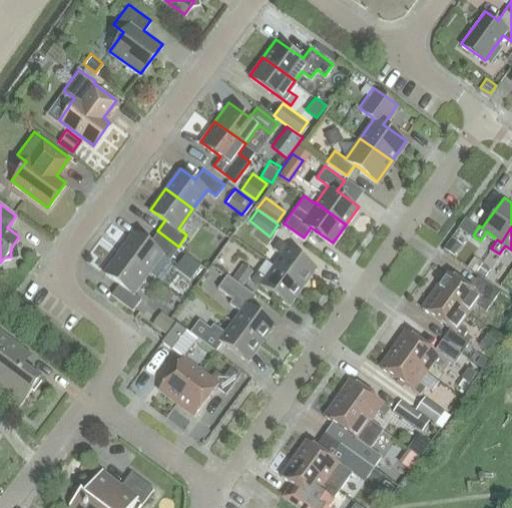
[(169,258),(178,246),(157,230),(149,241),(134,230),(119,250),(147,271),(161,251),(169,258)]
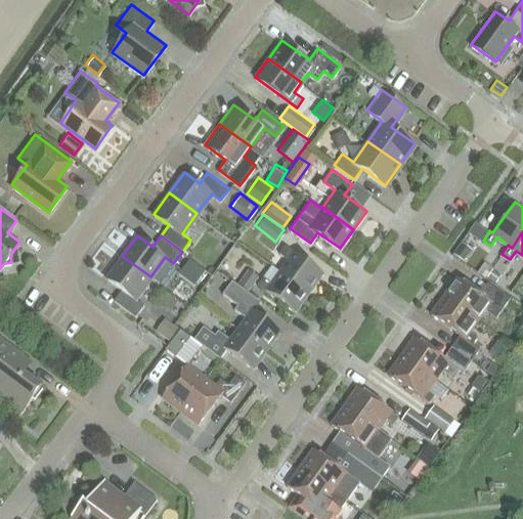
[(464,236),(454,250),(464,257),(474,244),(464,236)]
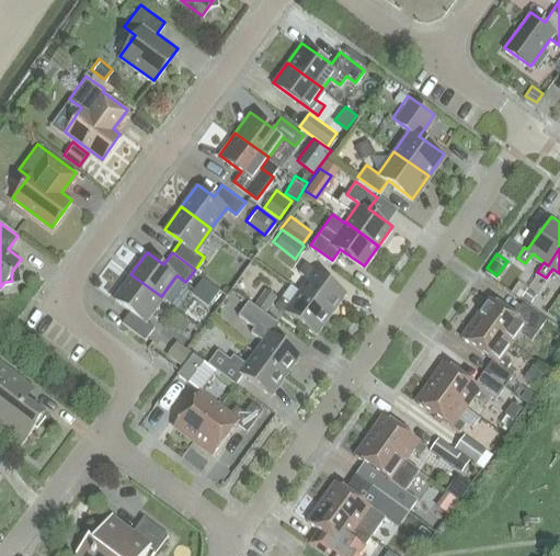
[(331,311),(346,291),(315,268),(306,261),(299,270),(309,276),(299,288),(331,311)]
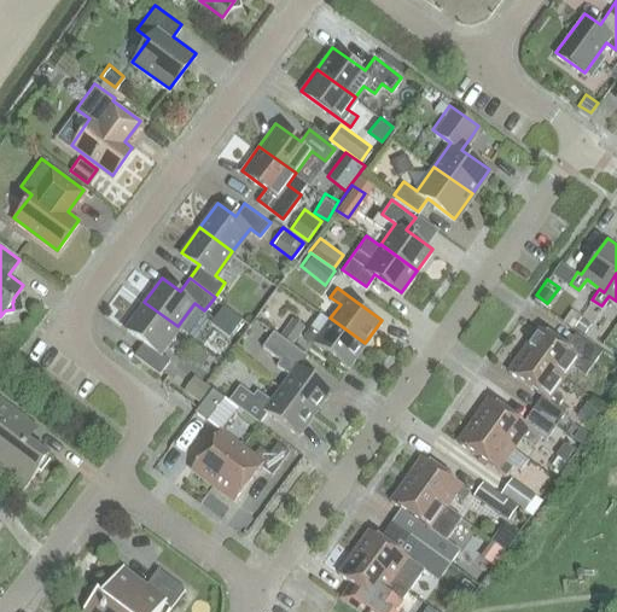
[(159,350),(178,326),(144,302),(126,327),(144,341),(134,353),(159,372),(170,357),(159,350)]
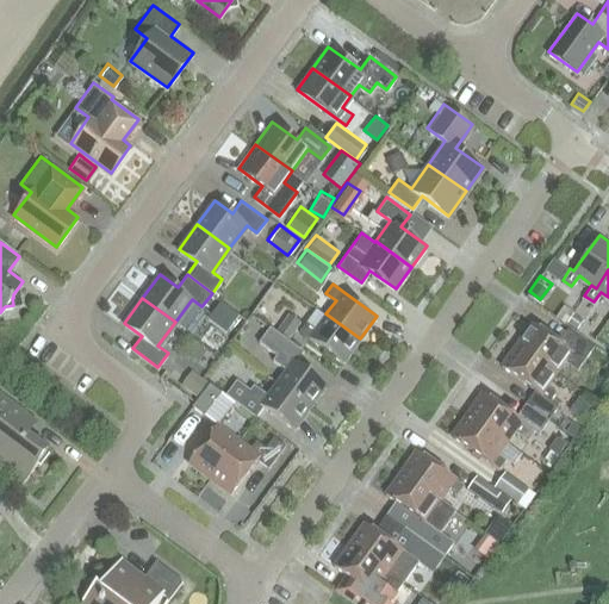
[(222,303),(210,317),(228,330),(238,316),(222,303)]
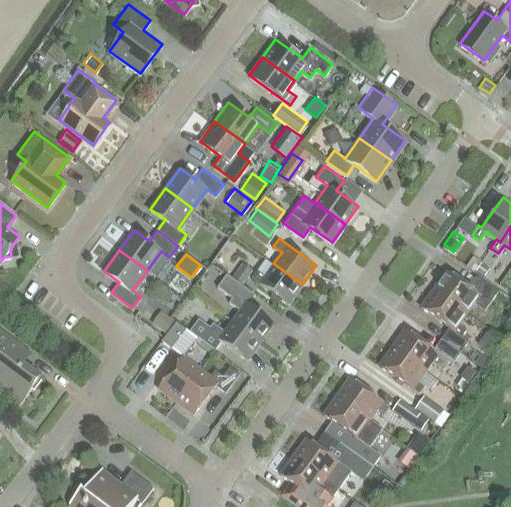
[(251,268),(240,260),(231,274),(242,282),(251,268)]
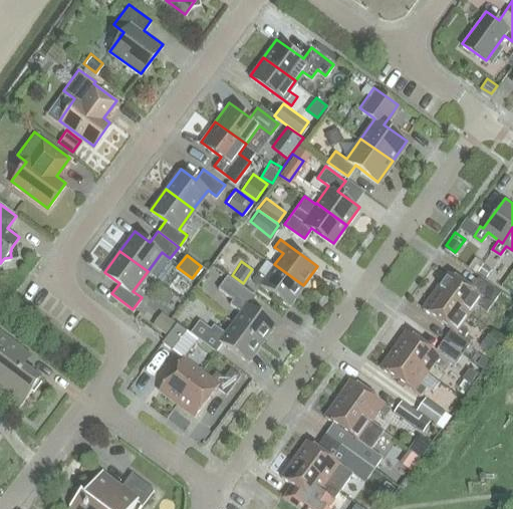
[(492,268),(483,261),(477,269),(486,276),(492,268)]
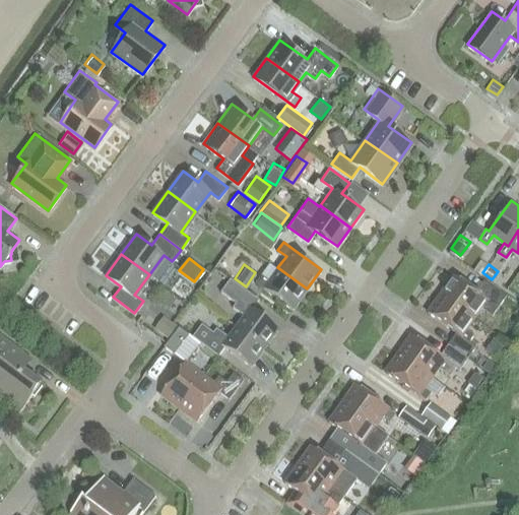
[(293,308),(307,288),(277,267),(269,278),(261,272),(255,280),(263,286),(293,308)]
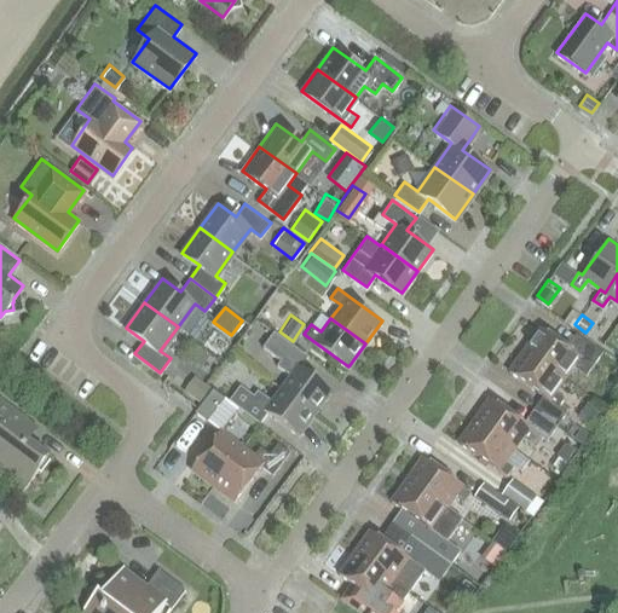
[(585,374),(602,350),(579,333),(570,347),(541,325),(525,347),(564,376),(572,364),(585,374)]
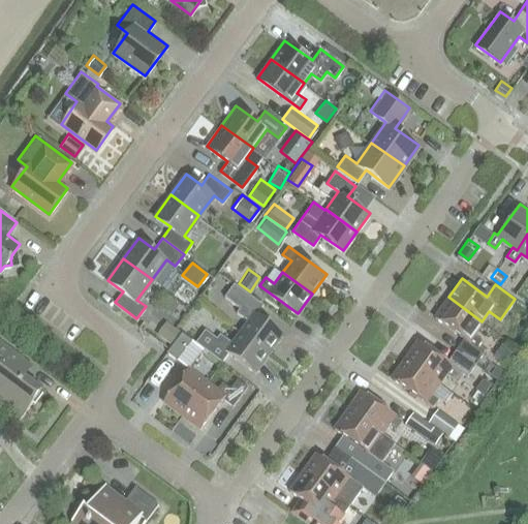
[(240,306),(237,310),(249,318),(240,330),(270,351),(284,332),(257,312),(265,302),(250,291),(239,283),(235,280),(224,295),(240,306)]
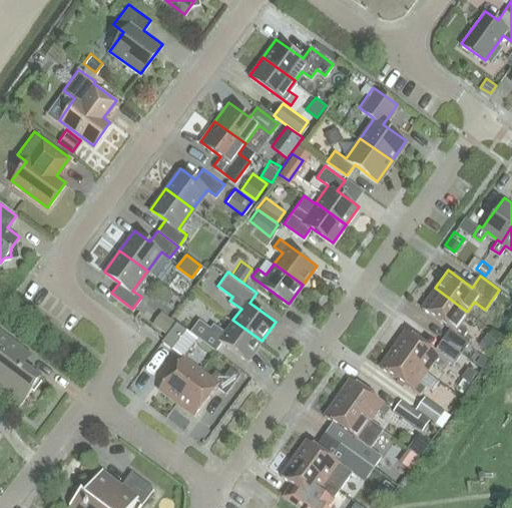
[(461,321),(467,312),(435,288),(422,307),(450,326),(442,338),(461,352),(470,340),(462,335),(466,329),(465,325),(461,321)]
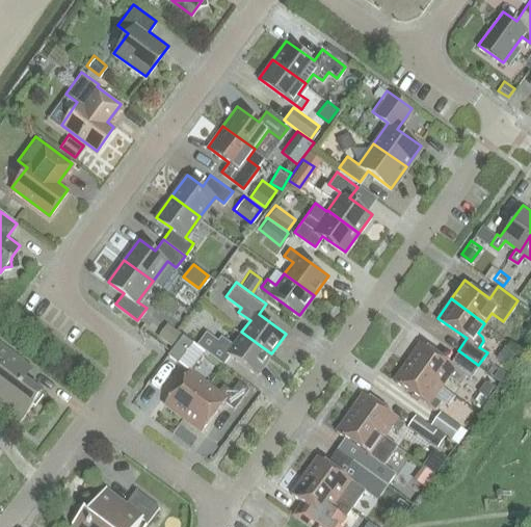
[(530,313),(522,325),(530,333),(530,313)]
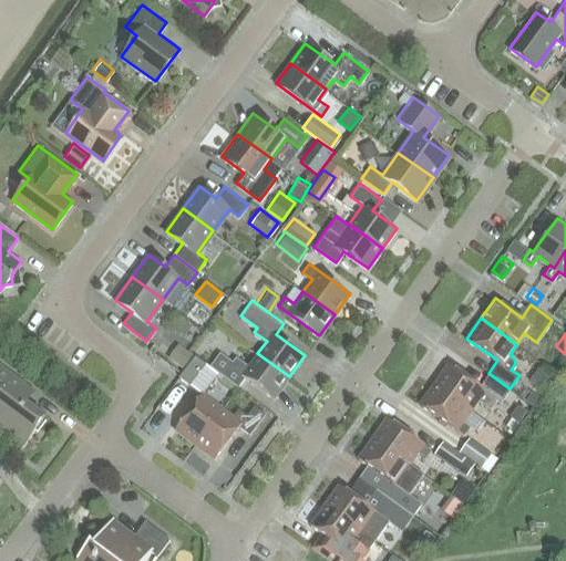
[(191,353),(176,342),(166,354),(181,366),(191,353)]
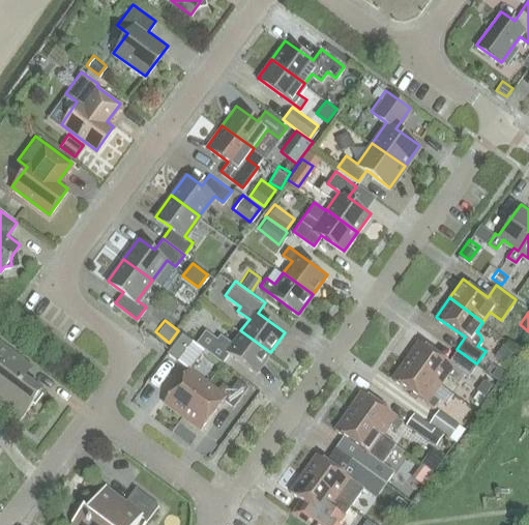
[(240,330),(233,341),(222,331),(218,336),(206,327),(198,340),(224,358),(229,352),(256,372),(270,352),(240,330)]
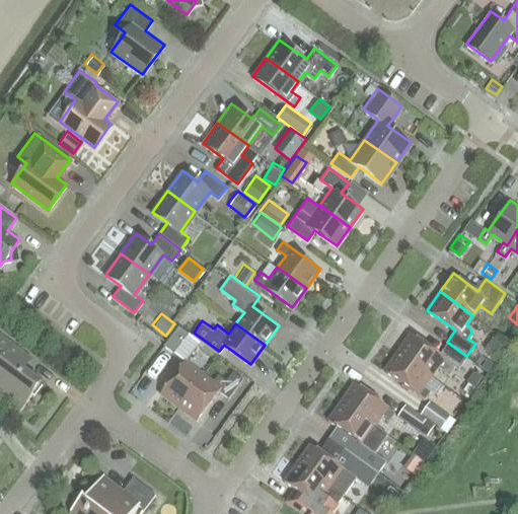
[(163,344),(173,351),(188,332),(186,329),(177,324),(163,344)]
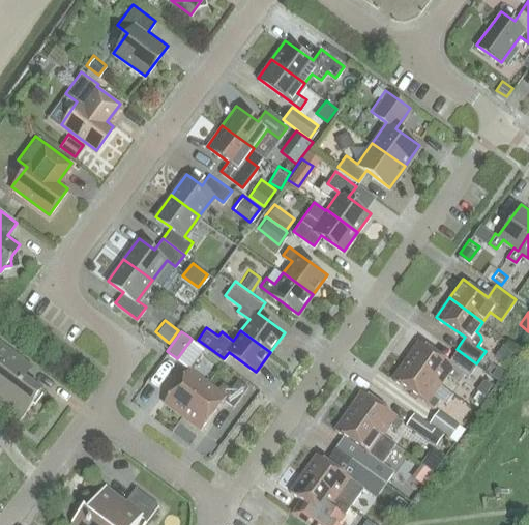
[(476,363),(457,349),(448,360),(419,340),(406,358),(440,383),(446,373),(459,381),(465,373),(468,375),(476,363)]
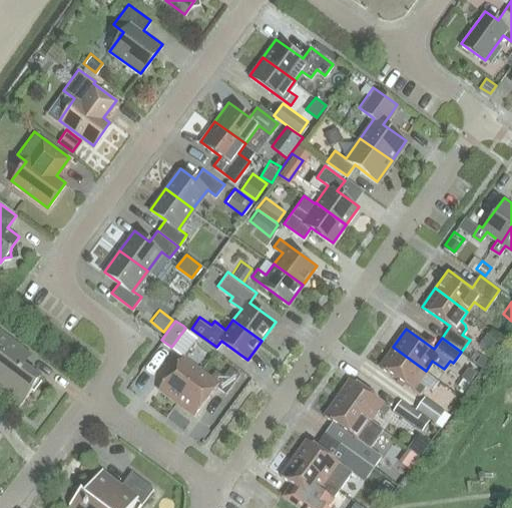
[(41,380),(41,379),(13,358),(21,347),(0,331),(0,384),(21,400),(17,405),(17,406),(38,378),(41,380)]
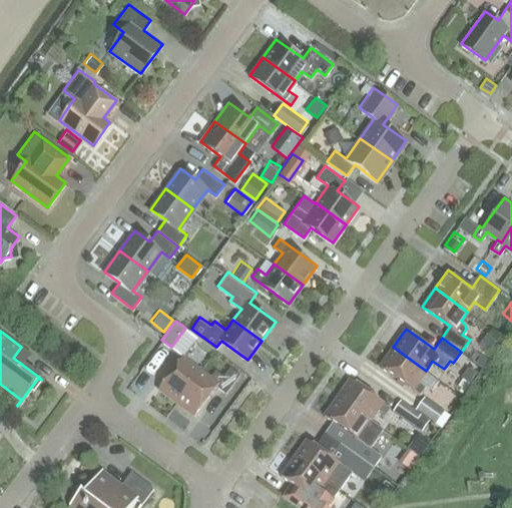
[(419,380),(426,371),(393,347),(380,365),(420,394),(426,385),(419,380)]
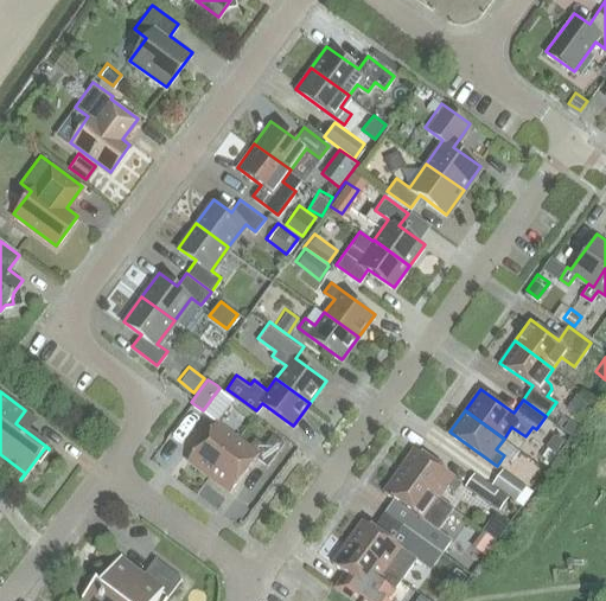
[(209,474),(237,436),(216,421),(187,458),(209,474)]
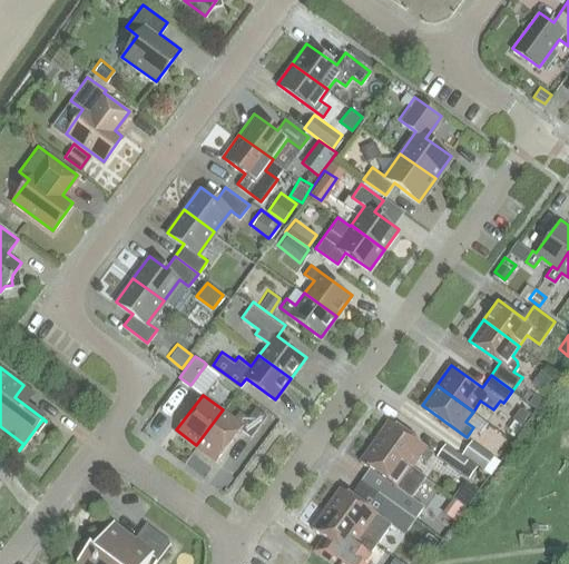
[(251,435),(266,414),(255,405),(248,416),(239,409),(233,417),(223,409),(196,445),(215,459),(239,427),(251,435)]
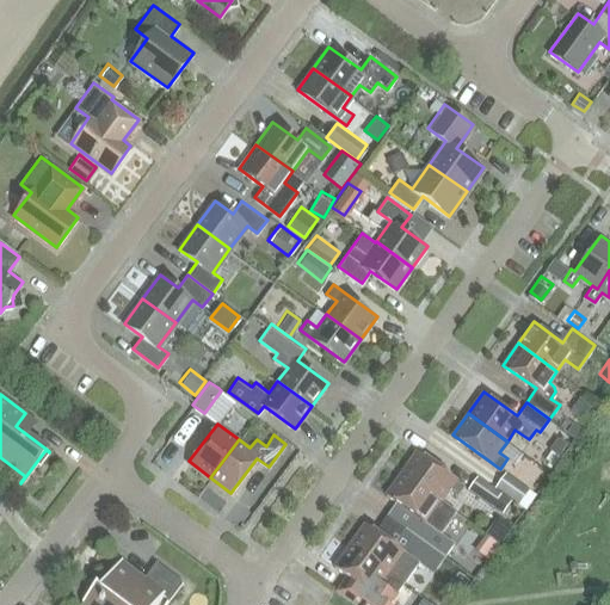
[(559,436),(550,448),(560,454),(568,442),(559,436)]
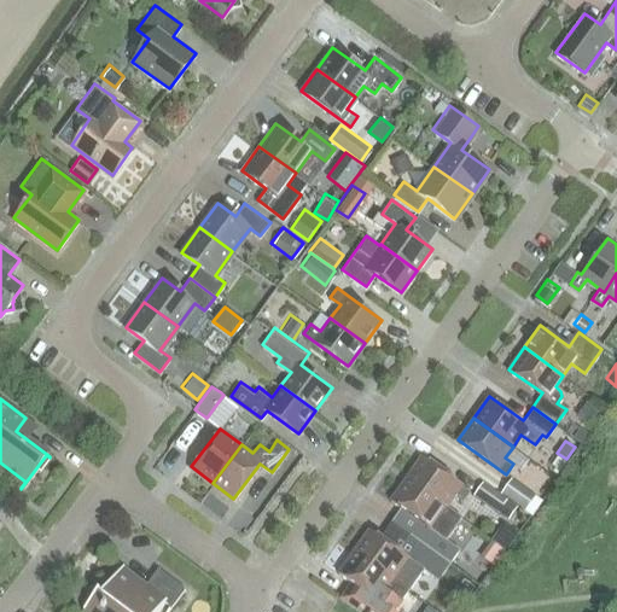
[(463,500),(471,489),(421,455),(406,477),(446,505),(447,503),(454,494),(463,500)]
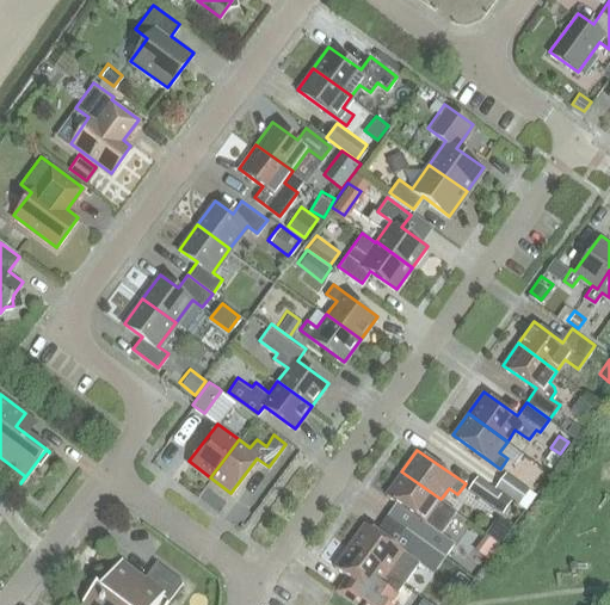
[(529,487),(504,469),(493,485),(517,502),(529,487)]
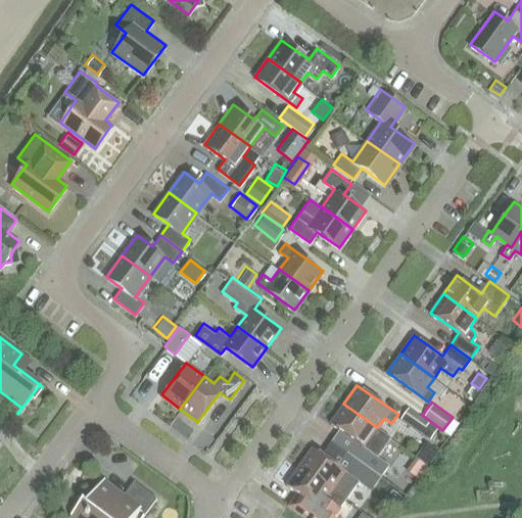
[(378,426),(377,427),(343,404),(330,422),(354,439),(346,452),(379,474),(380,475),(389,463),(376,455),(389,435),(378,426)]
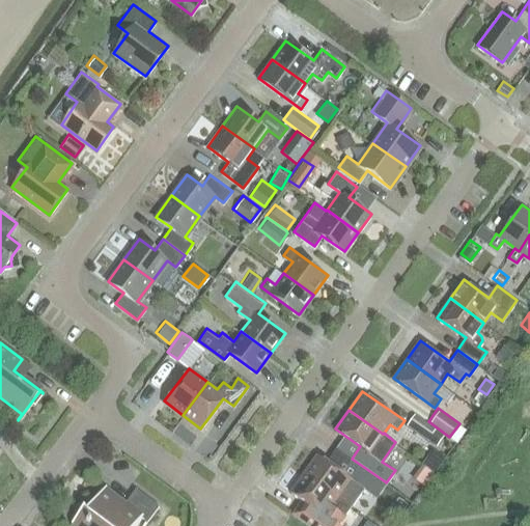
[(443,433),(413,411),(405,422),(436,444),(443,433)]
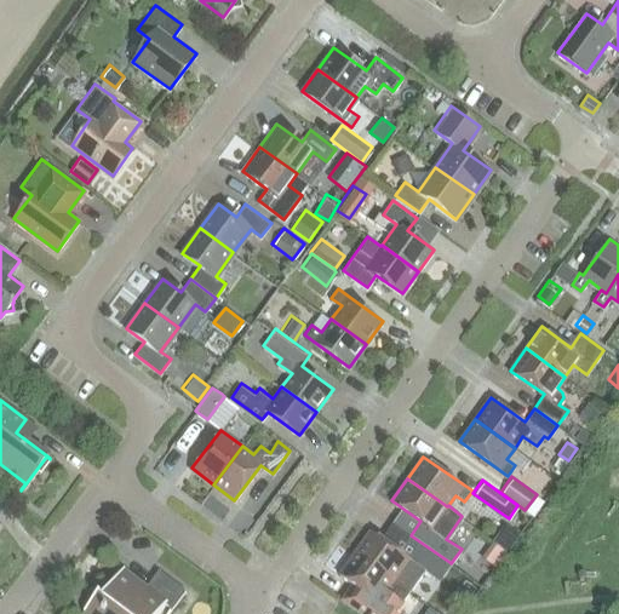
[(493,538),(508,549),(520,532),(505,521),(493,538)]
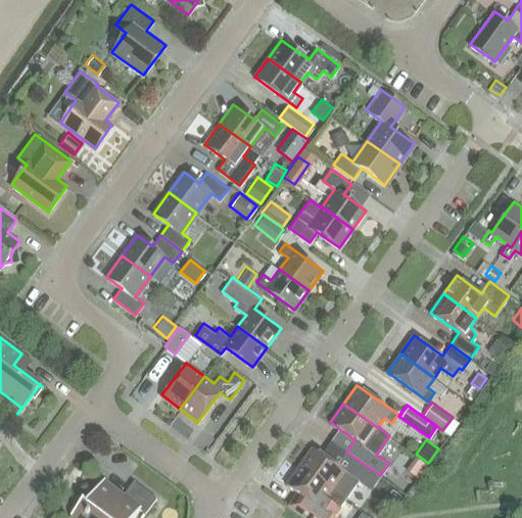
[(346,452),(337,465),(313,446),(299,465),(345,498),(358,480),(369,488),(379,474),(346,452)]
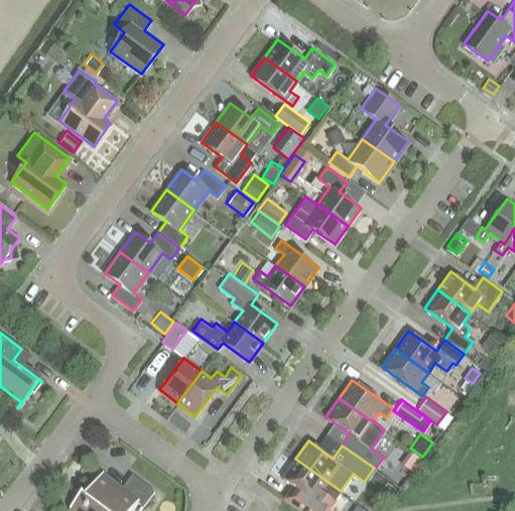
[(292,484),(283,497),(302,510),(330,510),(328,509),(341,491),(295,459),(282,477),(292,484)]
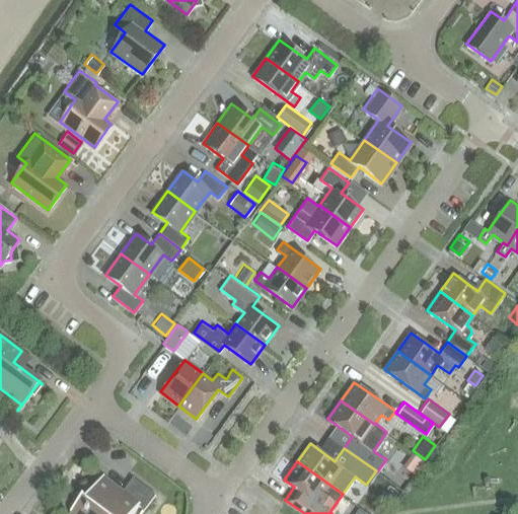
[(144,508),(155,493),(133,475),(123,488),(103,473),(85,497),(81,494),(69,510),(74,513),(130,513),(138,504),(144,508)]
